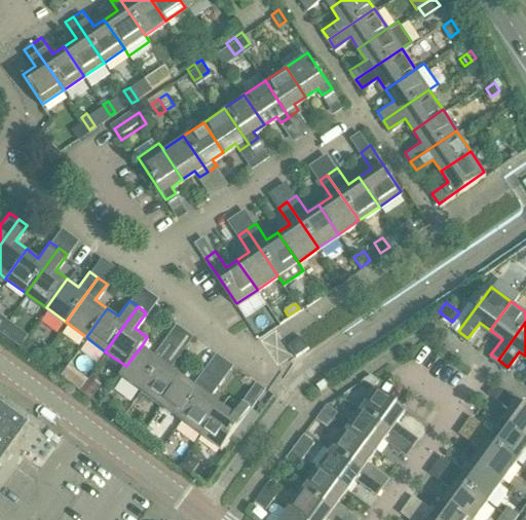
[(301,334),(296,337),(289,342),(296,354),(309,345),(301,334)]
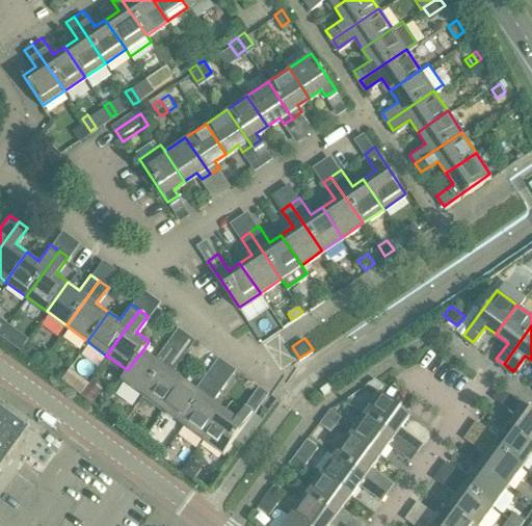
[(38,346),(28,339),(21,349),(31,357),(38,346)]
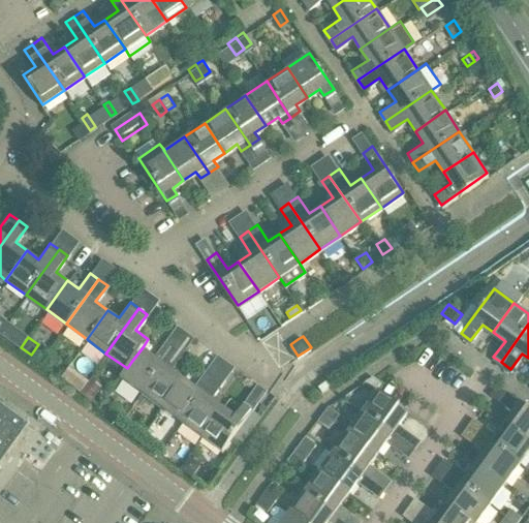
[(154,356),(143,347),(131,362),(127,368),(121,376),(141,391),(174,346),(165,339),(154,356)]
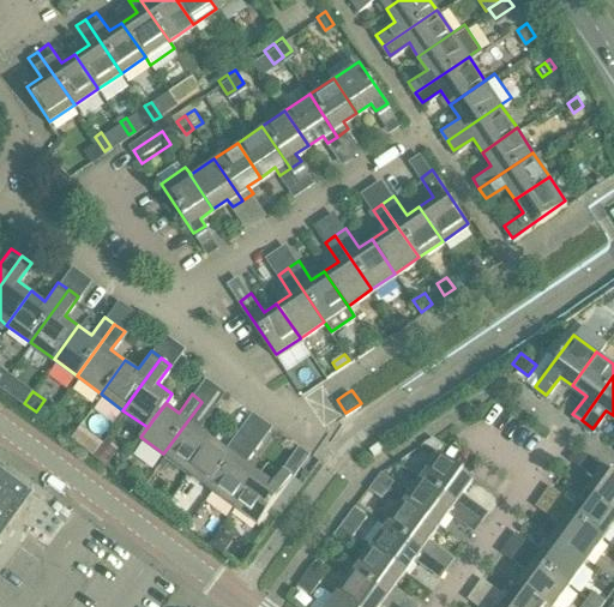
[(187,470),(211,437),(198,427),(211,408),(202,402),(163,454),(187,470)]
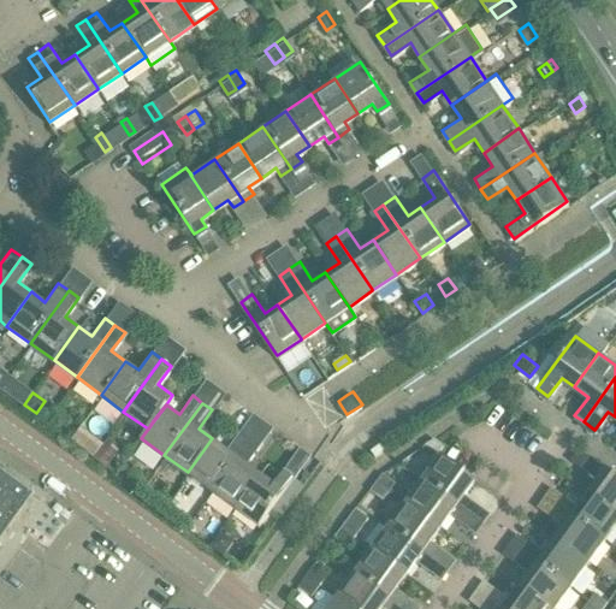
[(211,489),(249,437),(240,430),(225,448),(212,438),(188,472),(211,489)]
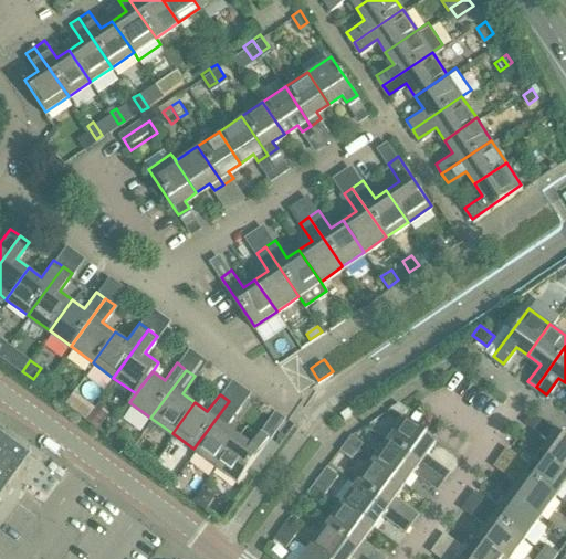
[(100,399),(93,409),(104,418),(111,408),(100,399)]
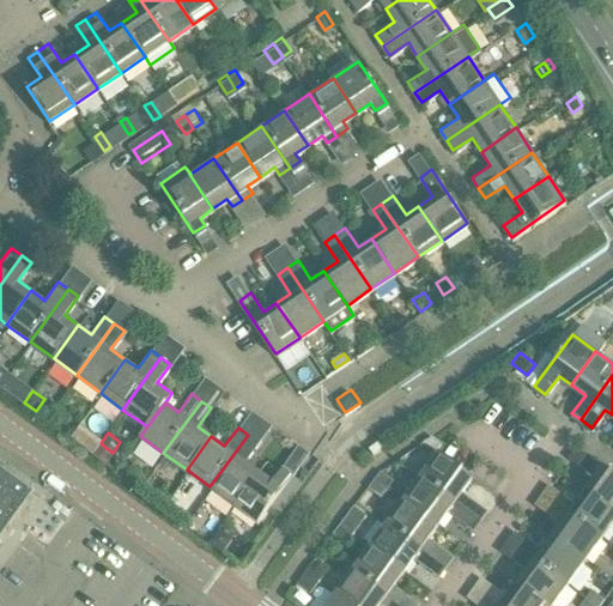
[(441,440),(431,432),(422,438),(435,448),(441,440)]
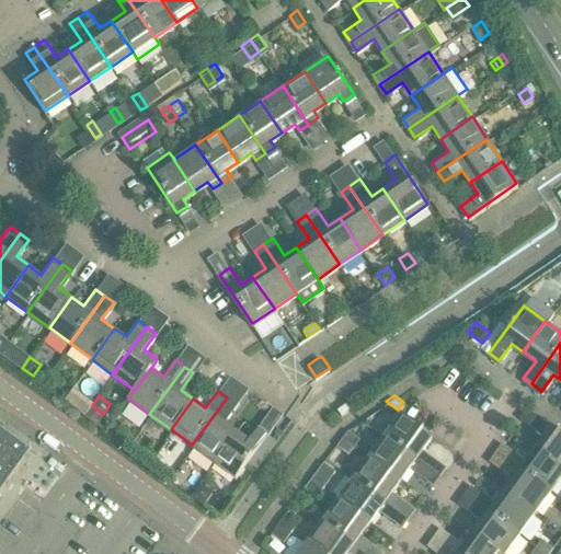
[(214,460),(236,429),(224,420),(236,404),(227,397),(192,445),(214,460)]
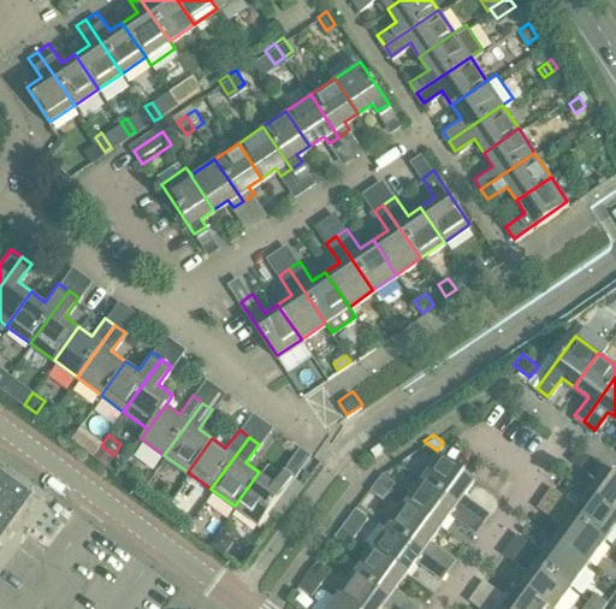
[(380,441),(371,448),(374,453),(384,447),(380,441)]
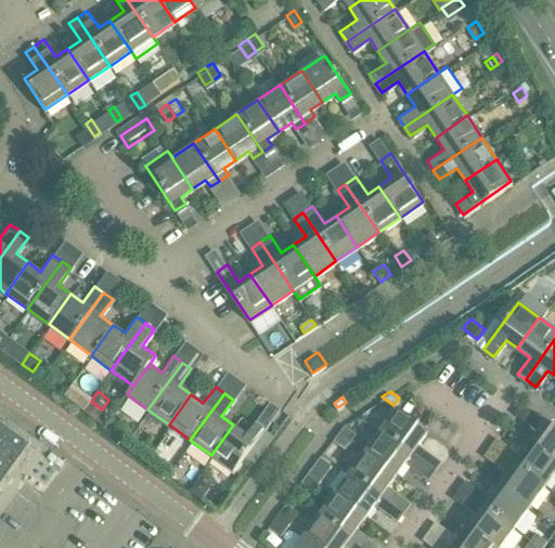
[(417,442),(426,429),(396,406),(379,429),(415,455),(416,456),(424,446),(417,442)]
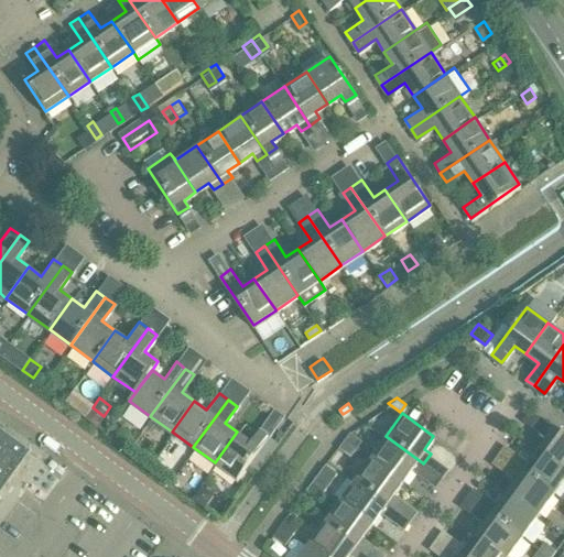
[(538,448),(563,467),(563,433),(548,421),(540,430),(546,435),(538,448)]
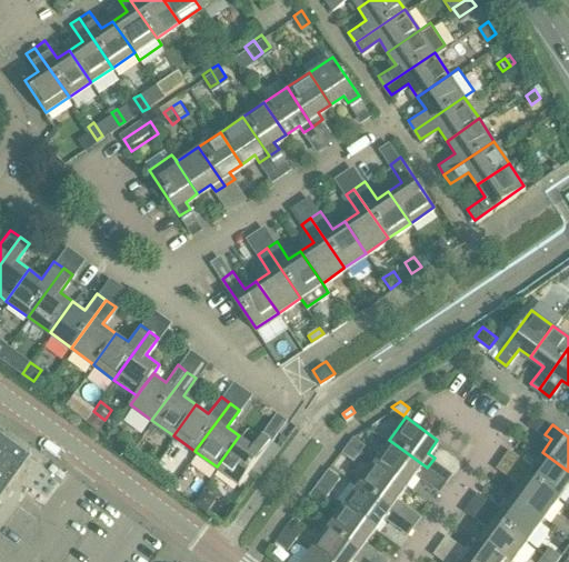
[(239,435),(217,467),(239,483),(273,434),(263,428),(251,444),(239,435)]
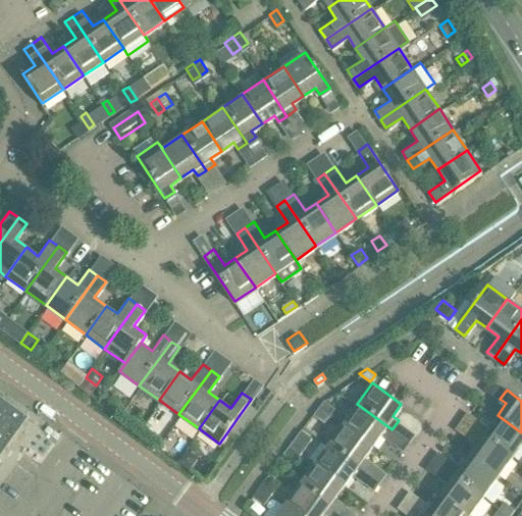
[(0,453),(28,415),(0,395),(0,453)]
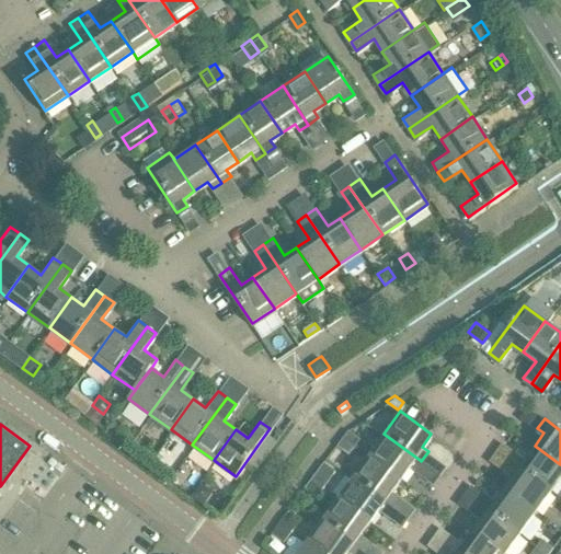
[(341,435),(353,443),(359,435),(347,427),(341,435)]
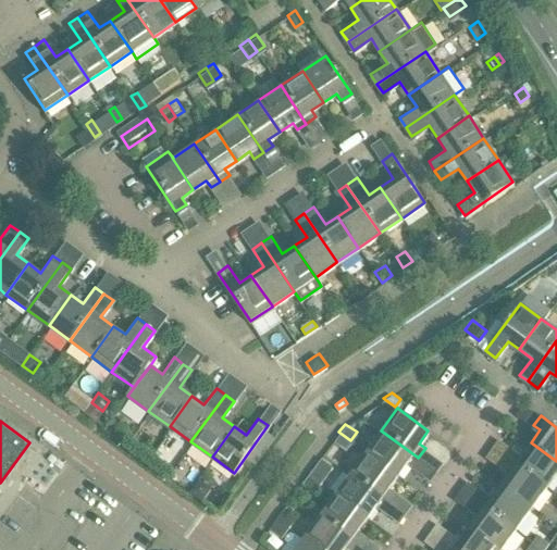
[(366,451),(396,474),(406,461),(411,466),(418,458),(417,457),(381,430),(366,451)]
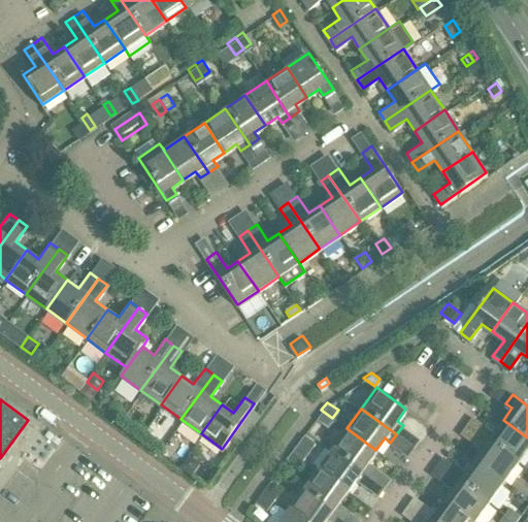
[(332,418),(321,410),(316,417),(327,425),(332,418)]
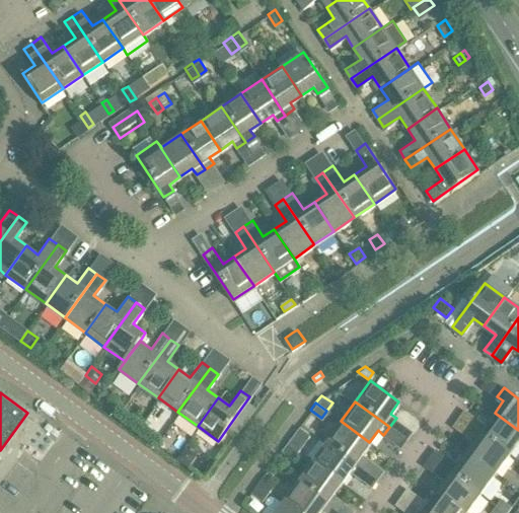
[(474,428),(509,452),(518,438),(518,430),(495,413),(487,423),(480,419),(474,428)]
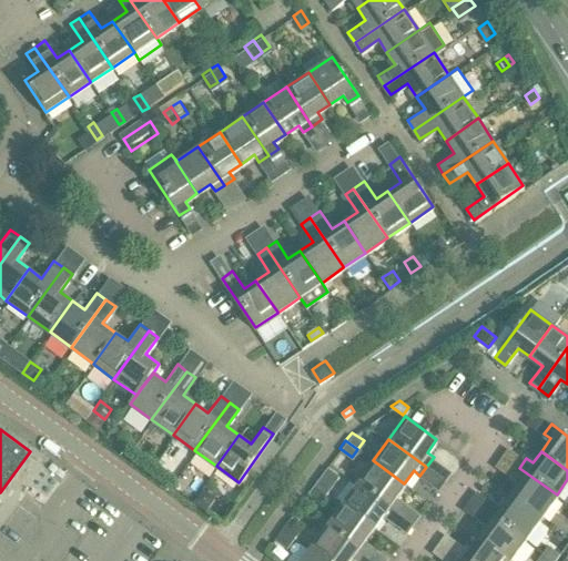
[(404,483),(373,460),(357,481),(395,509),(402,500),(395,495),(404,483)]
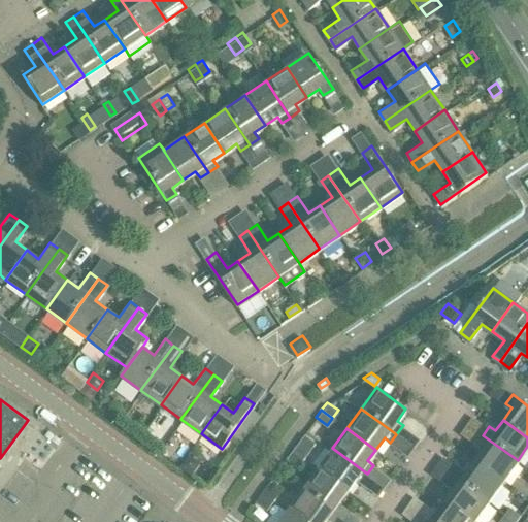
[(291,449),(302,457),(315,441),(303,432),(291,449)]
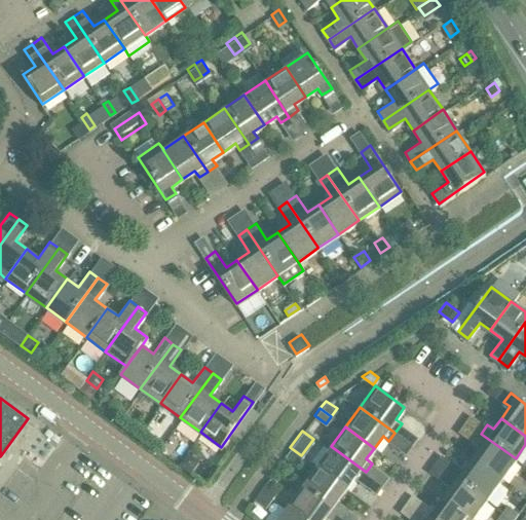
[(516,458),(481,434),(475,442),(480,446),(472,457),(501,479),(516,458)]
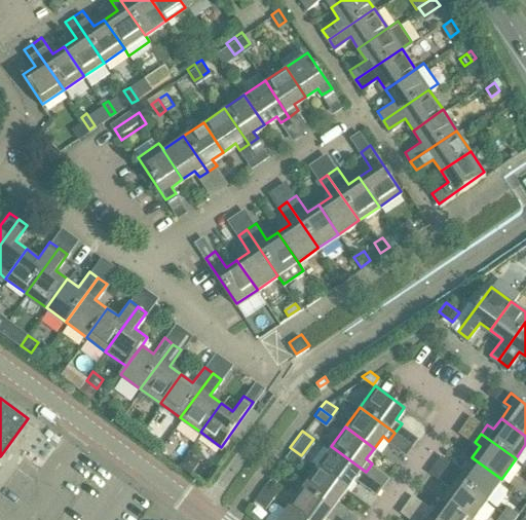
[(366,472),(331,446),(316,467),(340,484),(345,487),(353,476),(364,483),(370,475),(366,472)]
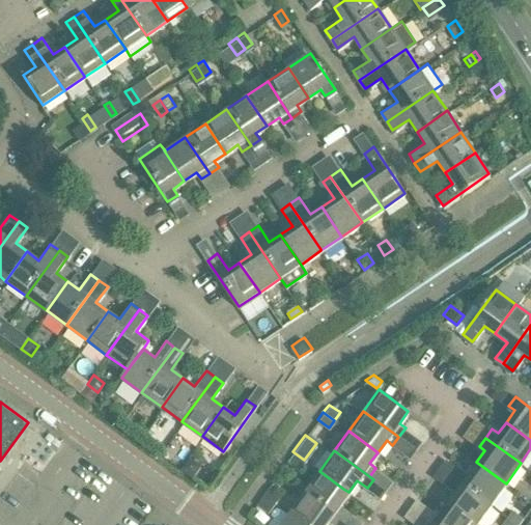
[(304,460),(292,451),(287,459),(299,467),(304,460)]
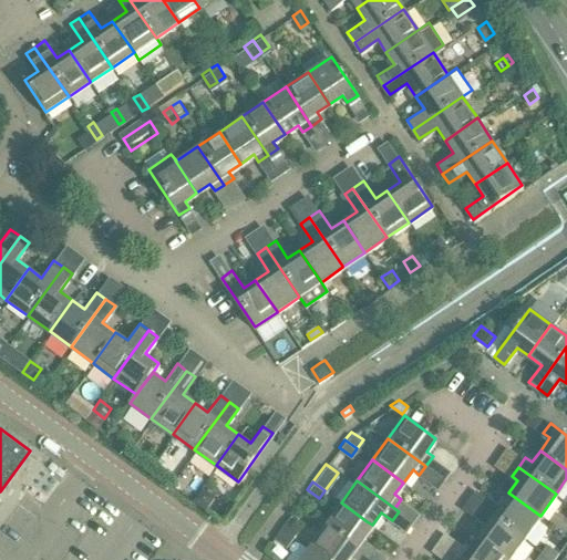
[(486,510),(524,537),(540,516),(508,493),(500,505),(493,500),(486,510)]
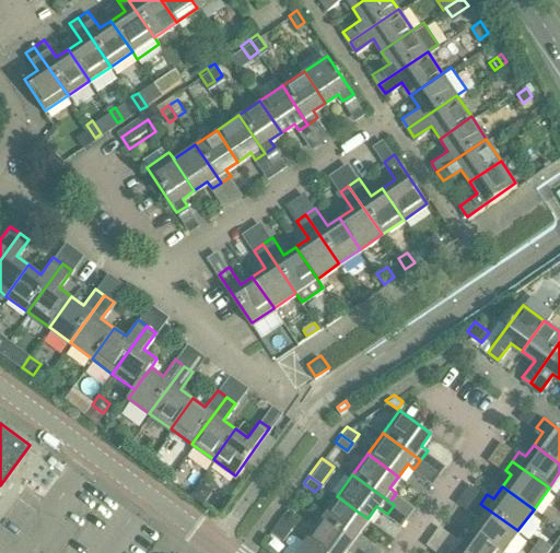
[(359,530),(368,518),(362,515),(337,496),(322,517),(358,543),(359,544),(365,534),(359,530)]
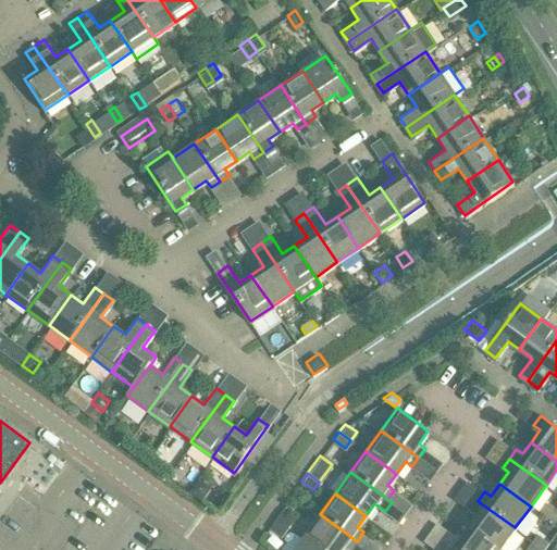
[(515,527),(478,501),(471,510),(478,514),(469,526),(499,549),(515,527)]
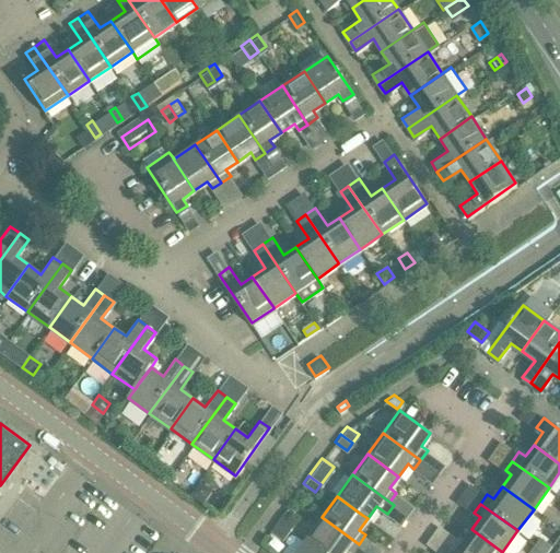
[(278,517),(290,526),(295,518),(283,509),(278,517)]
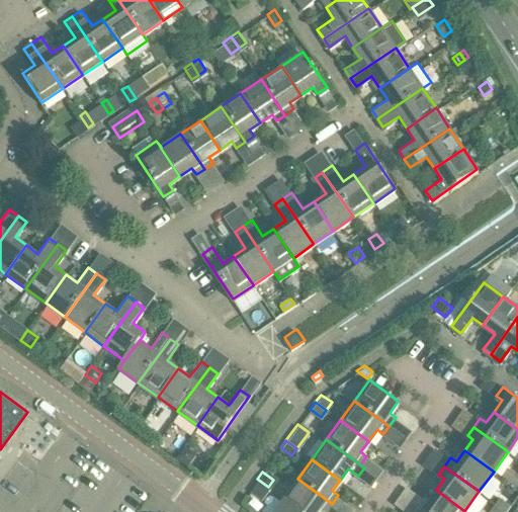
[(268,487),(257,479),(252,487),(263,495),(268,487)]
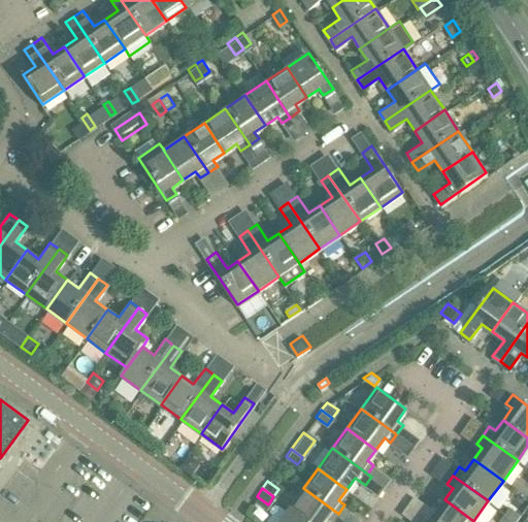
[(288,508),(306,521),(322,521),(326,518),(332,521),(338,514),(337,513),(303,488),(288,508)]
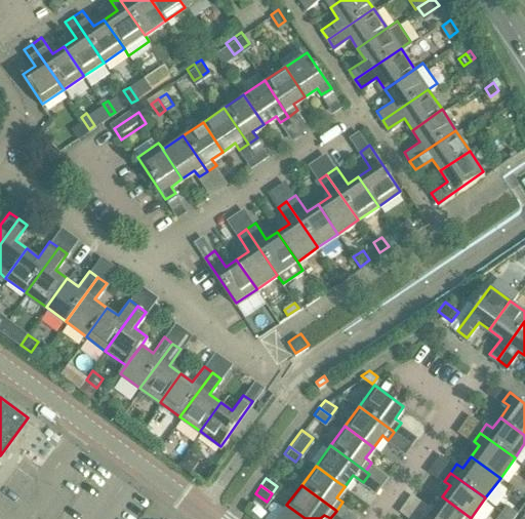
[(421,512),(431,518),(470,518),(471,518),(442,496),(434,508),(428,504),(421,512)]
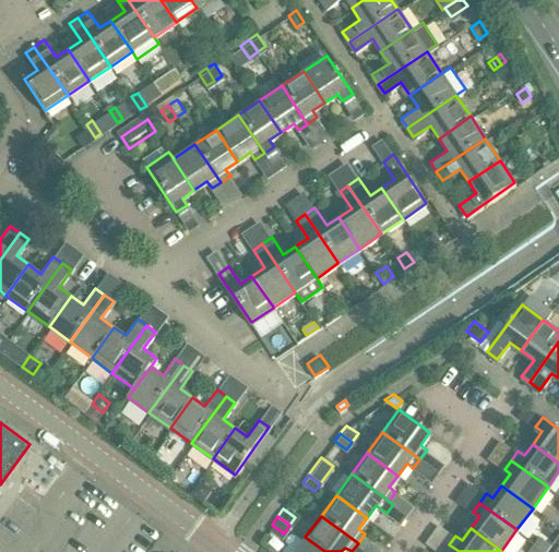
[(534,541),(545,550),(551,542),(539,534),(534,541)]
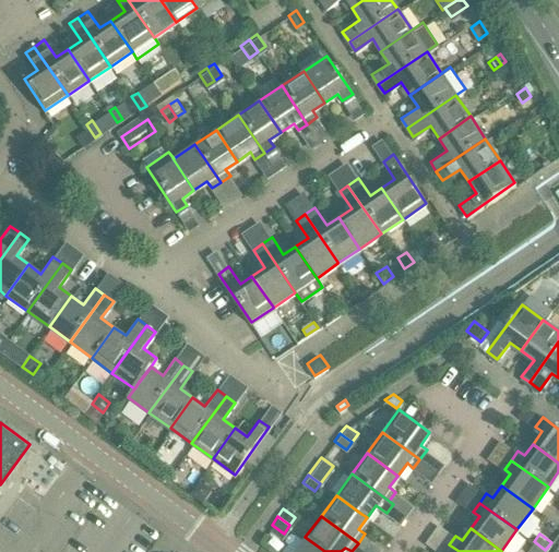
[(324,551),(305,537),(294,551),(324,551)]
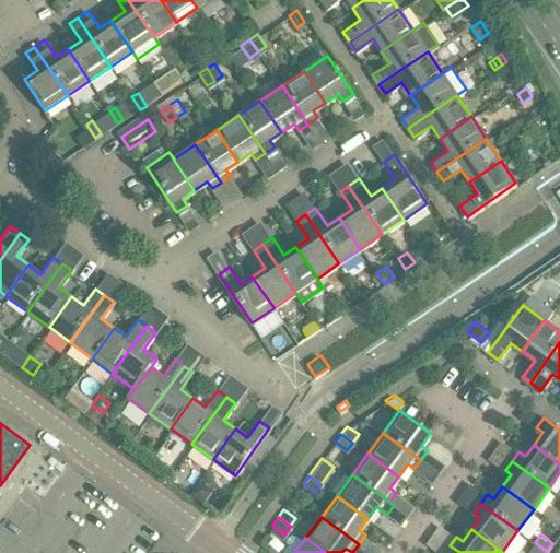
[(544,552),(546,551),(535,542),(528,550),(533,552),(544,552)]
